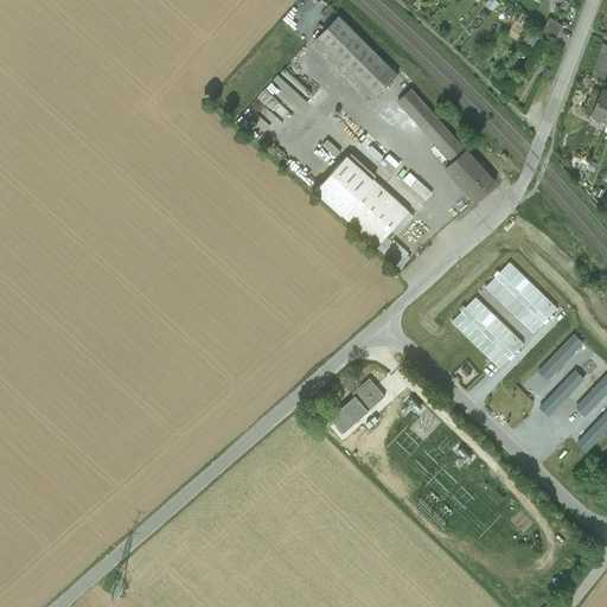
[(397,75),(338,16),(315,38),(375,97),(397,75)]
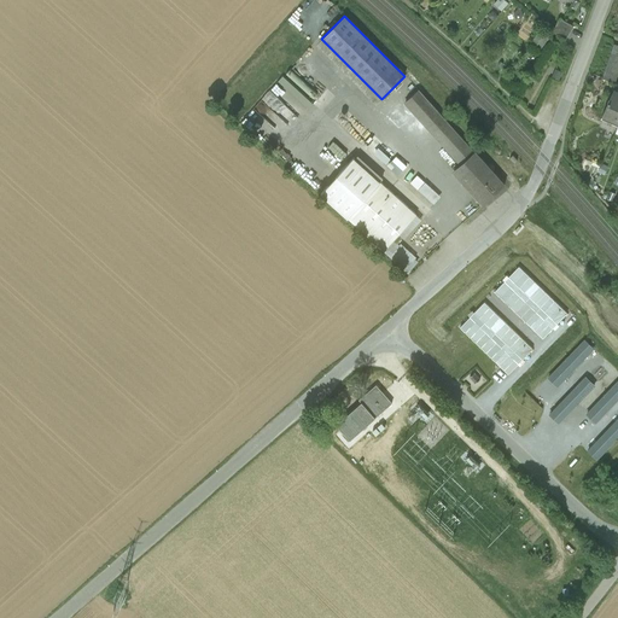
[(559,17),(551,33),(564,41),(572,25),(559,17)]
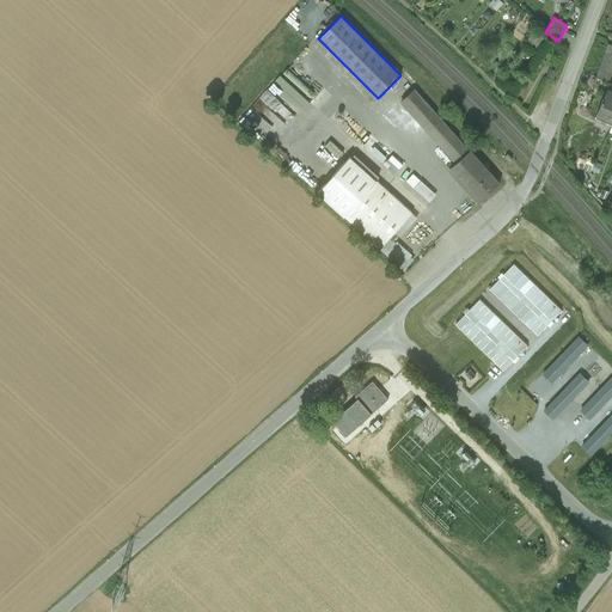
[(527,40),(536,46),(542,38),(533,32),(527,40)]
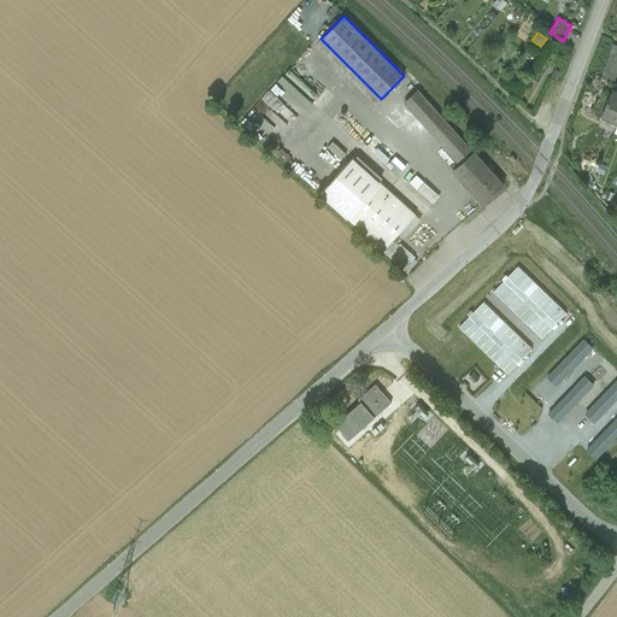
[(325,70),(305,52),(288,71),(309,92),(325,70)]
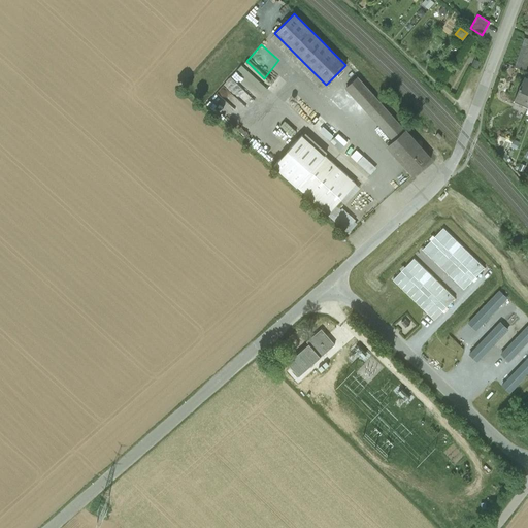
[(527,52),(521,50),(519,56),(527,59),(527,52)]
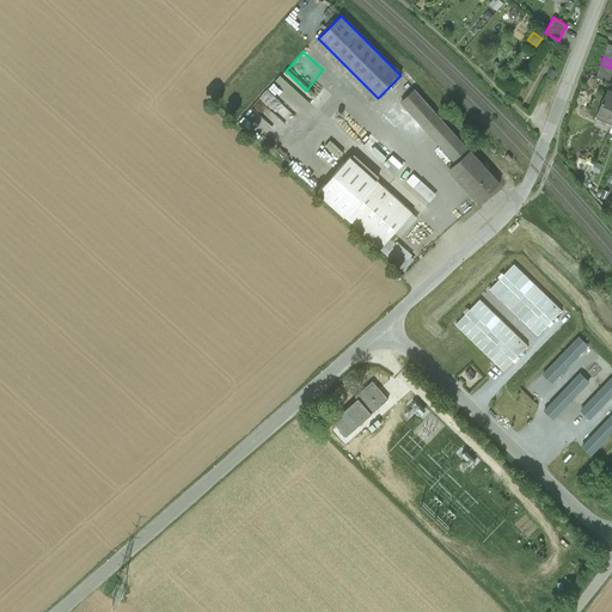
[(611,74),(611,68),(601,65),(599,72),(611,75),(611,74)]
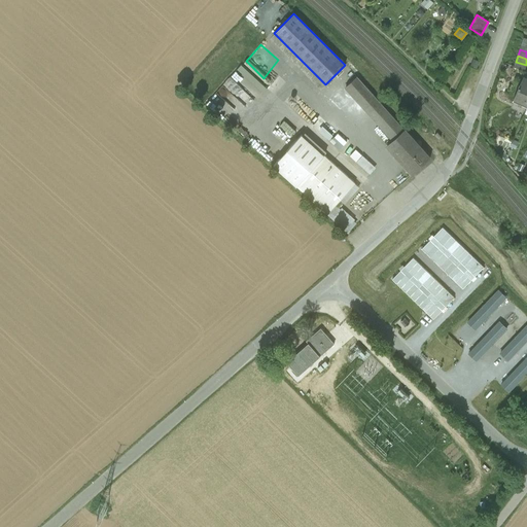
[(526,65),(516,62),(514,67),(525,71),(526,65)]
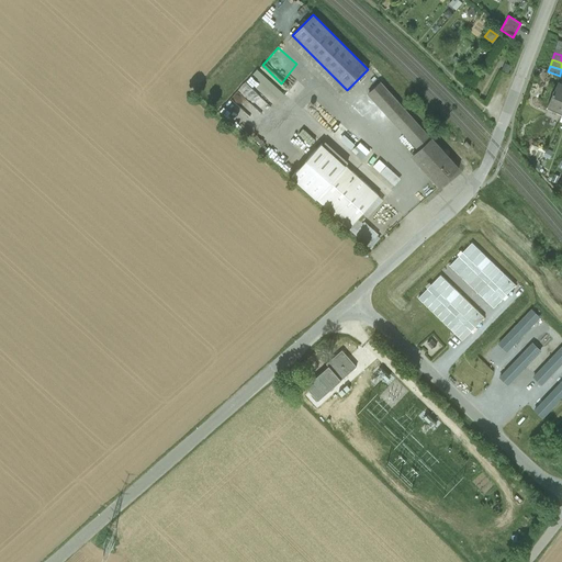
[(459,168),(381,82),(369,92),(419,148),(414,154),(431,173),(429,177),(438,187),(459,168)]
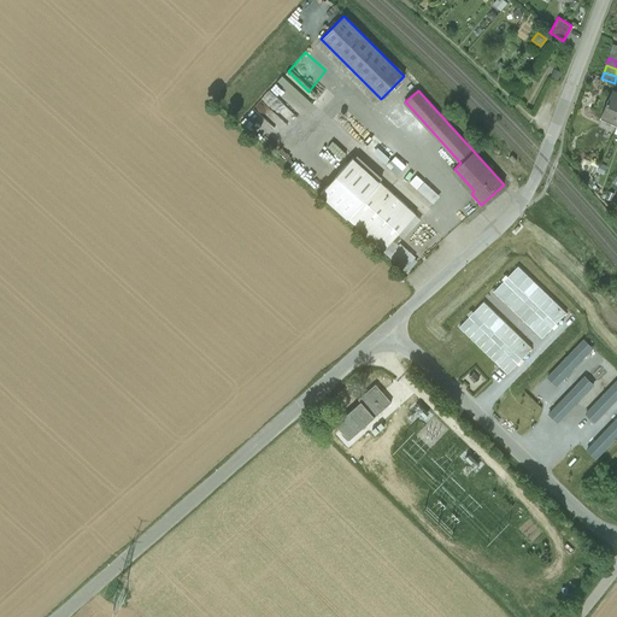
[(616,124),(616,93),(613,92),(601,118),(616,124)]
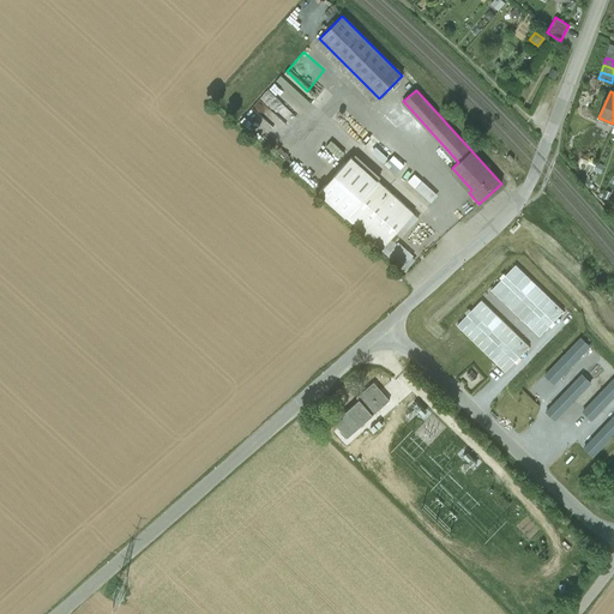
[(387,163),(397,173),(408,161),(399,151),(387,163)]
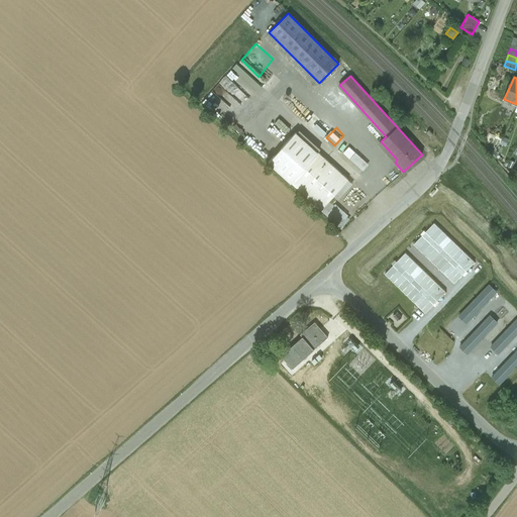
[(348,180),(296,132),(269,162),(321,210),(329,201),(332,204),(334,201),(336,199),(333,196),(348,180)]
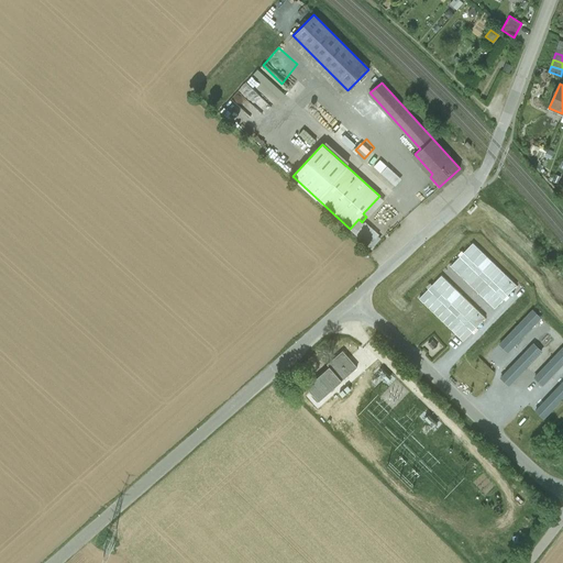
[(379,158),(373,166),(394,186),(400,178),(379,158)]
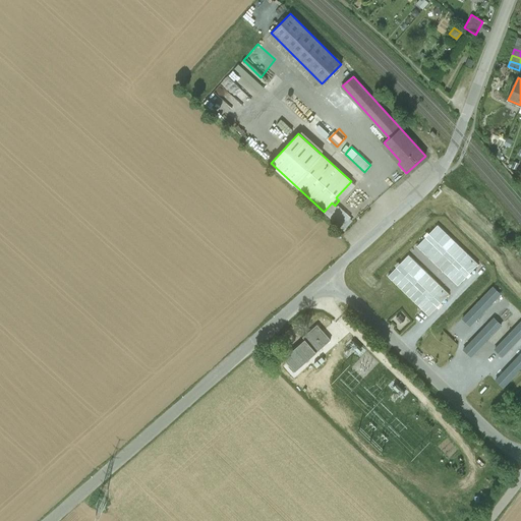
[(493,286),(461,319),(470,327),(501,294),(493,286)]
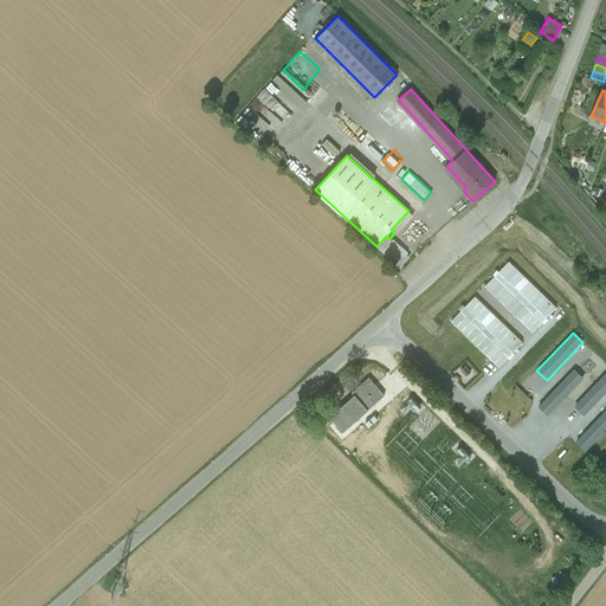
[(466,376),(471,373),(465,367),(462,371),(466,376)]
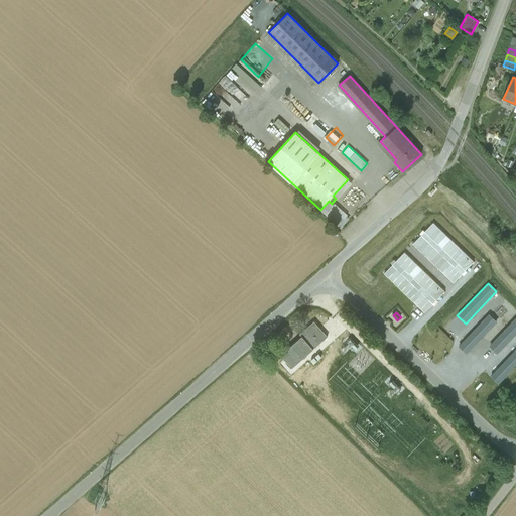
[(489,314),(458,346),(467,354),(497,323),(489,314)]
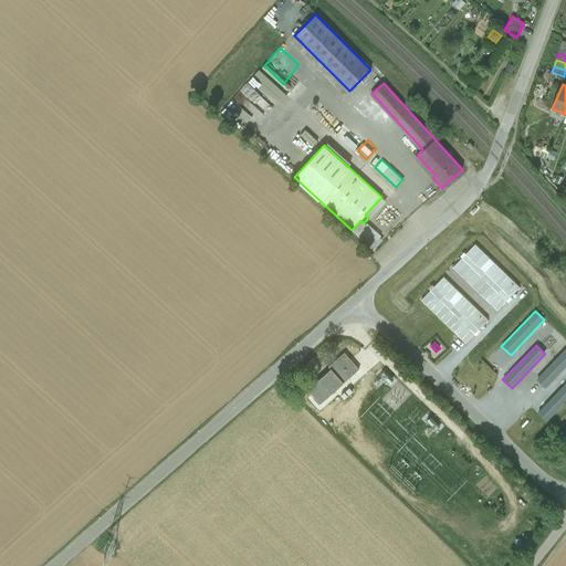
[(565,348),(536,379),(545,388),(565,366),(565,348)]
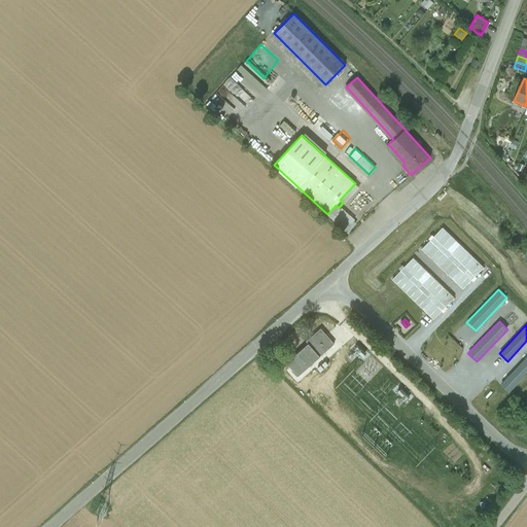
[(308,343),(320,356),(335,344),(320,328),(306,341),(308,343)]
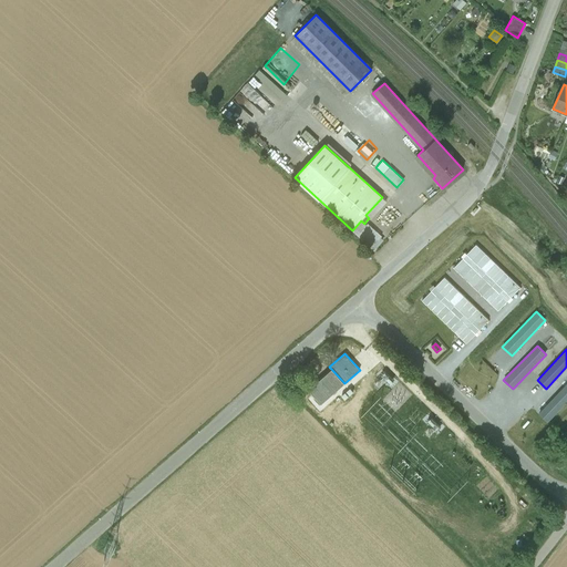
[(331,369),(309,390),(321,404),(344,383),(331,369)]
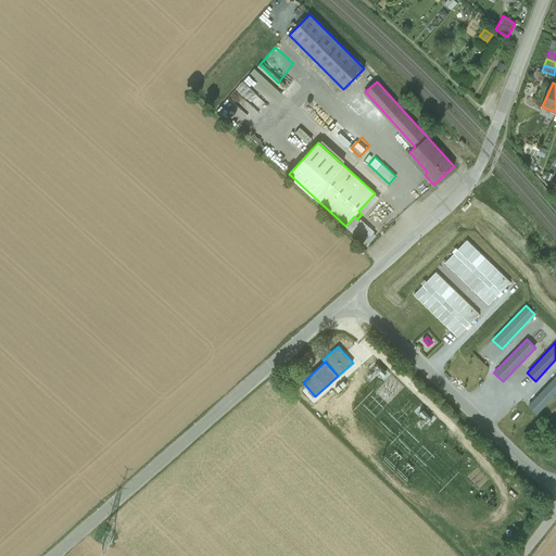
[(555,376),(528,405),(536,414),(555,393),(555,376)]
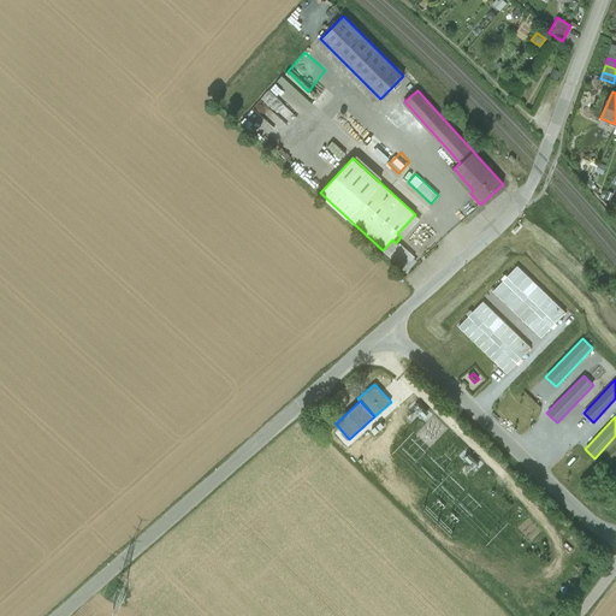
[(527,517),(516,527),(531,543),(542,532),(527,517)]
